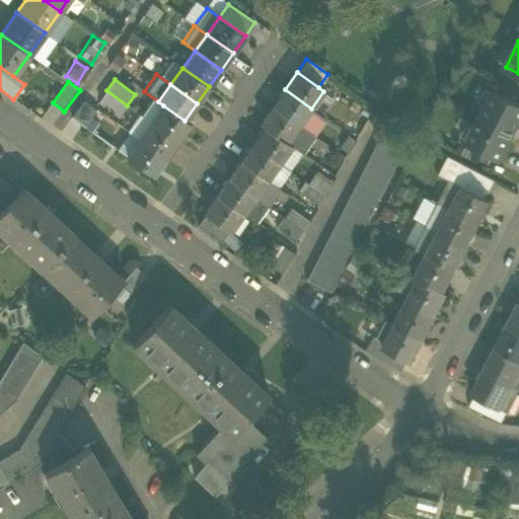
[(467,140),(501,157),(518,121),(518,100),(495,88),(467,140)]
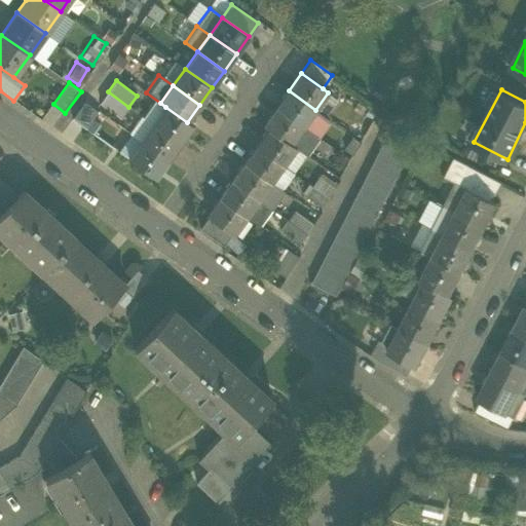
[(289,90),(276,108),(303,126),(316,137),(329,119),(315,110),(289,90)]
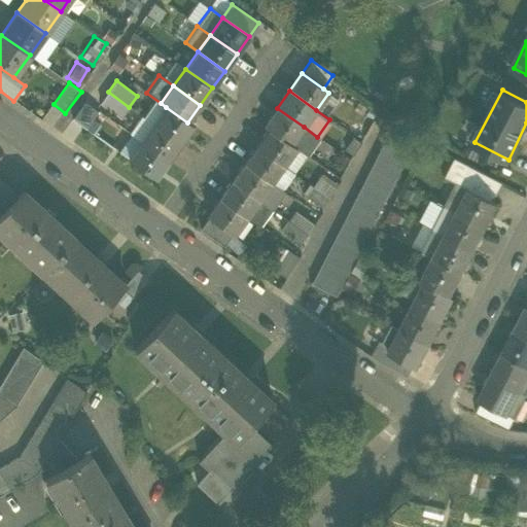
[(120,118),(129,107),(108,92),(100,103),(120,118)]
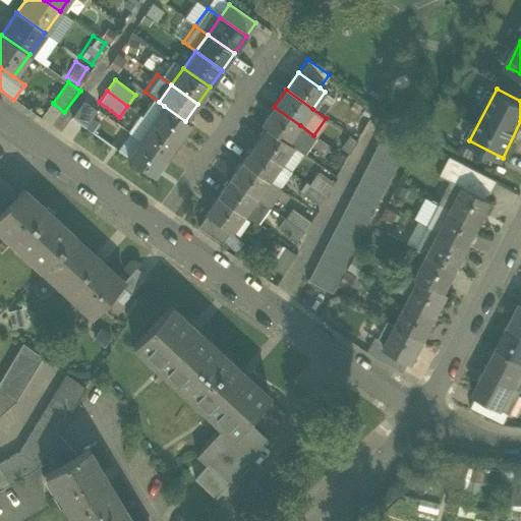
[(72,117),(85,126),(97,110),(83,101),(72,117)]
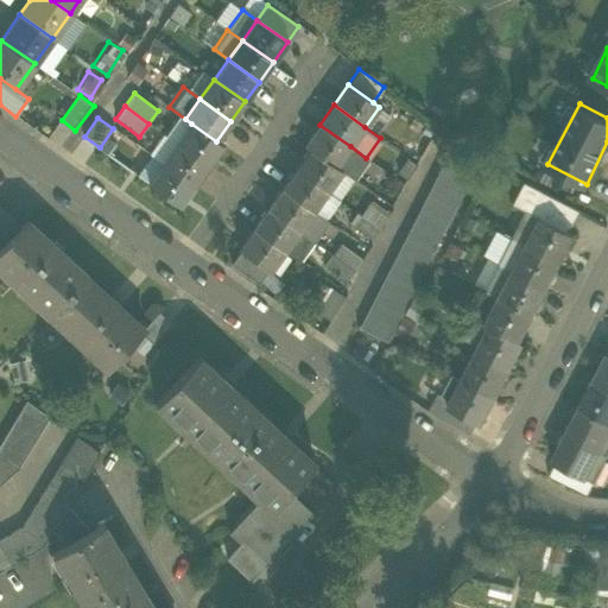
[(222,145),(216,141),(191,124),(177,144),(208,165),(222,145)]
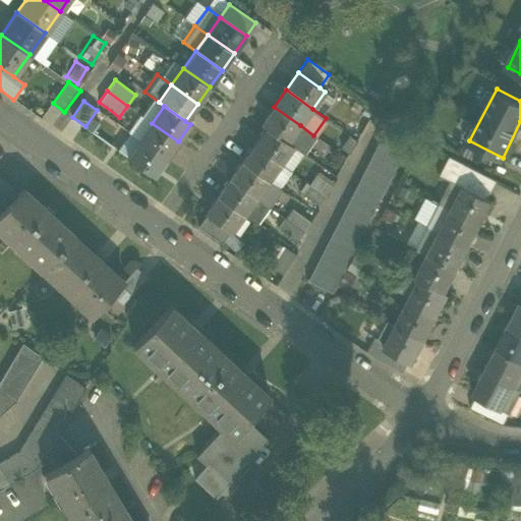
[(262,124),(266,128),(288,143),(300,125),(274,107),(262,124)]
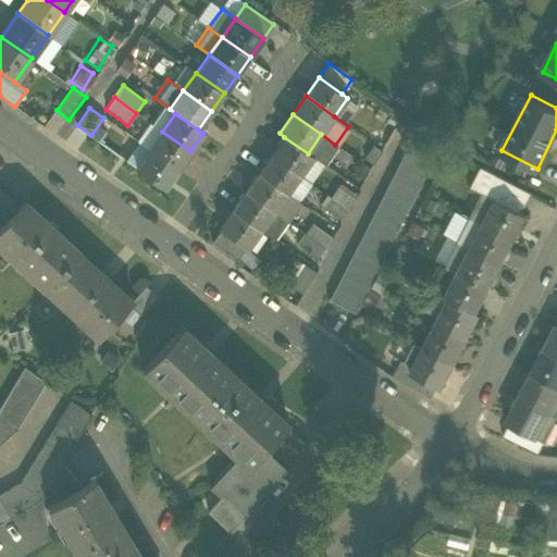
[(137,140),(149,149),(162,132),(149,123),(137,140)]
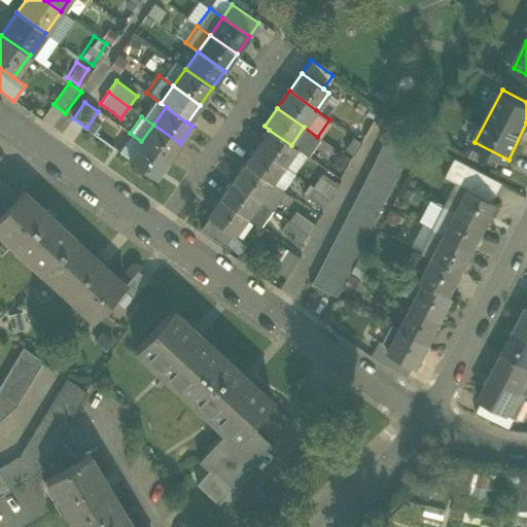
[(168,161),(180,143),(153,125),(141,141),(168,161)]
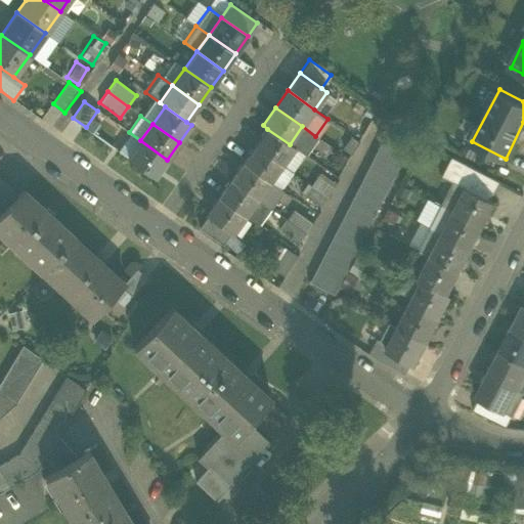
[(315,136),(302,126),(290,144),(295,147),(306,156),(318,138),(315,136)]
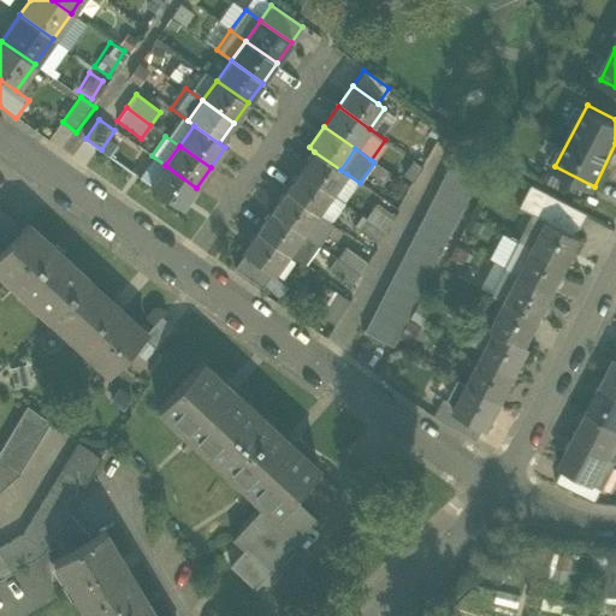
[(314,152),(300,171),(332,194),(347,173),(341,170),(314,152)]
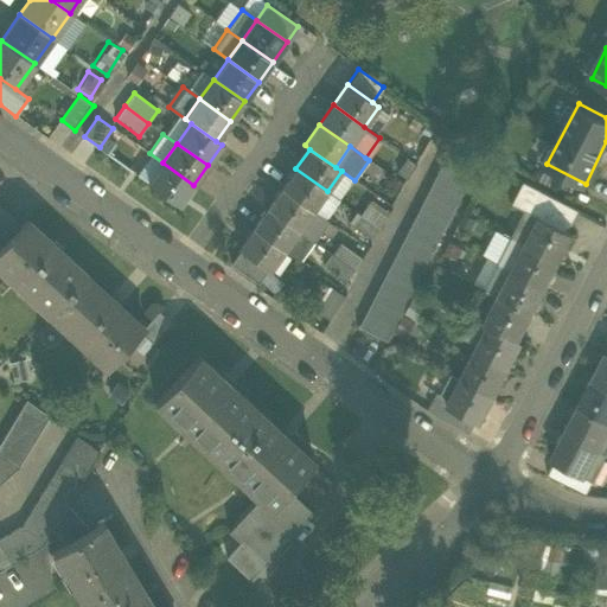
[(470,180),(477,167),(446,151),(439,165),(470,180)]
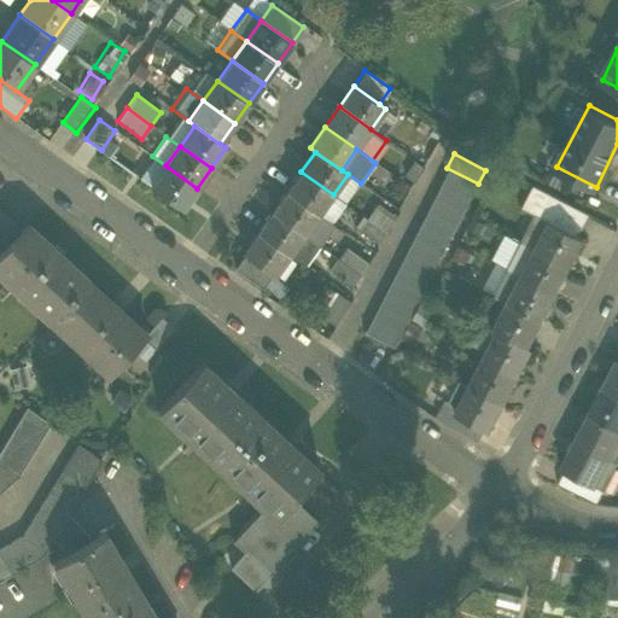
[(182,209),(197,188),(165,165),(151,187),(182,209)]
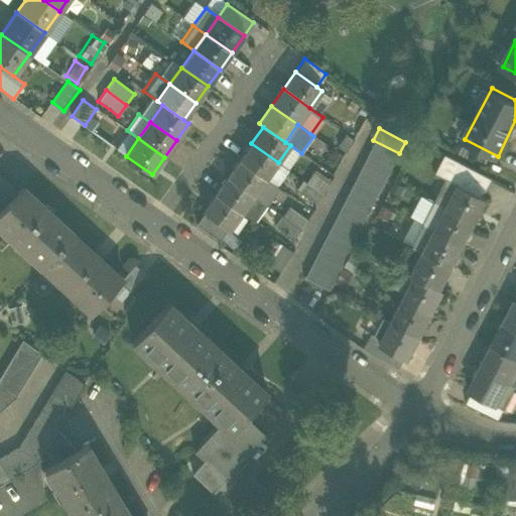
[(393,164),(399,153),(373,140),(367,151),(393,164)]
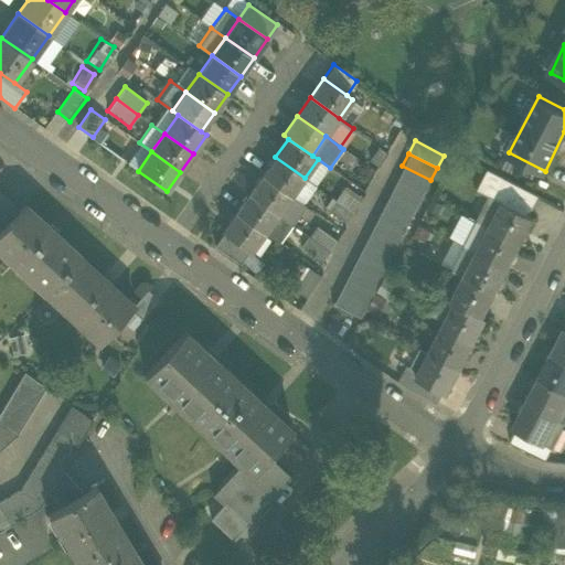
[(275,157),(262,176),(304,204),(309,195),(316,187),(316,185),(305,178),(275,157)]
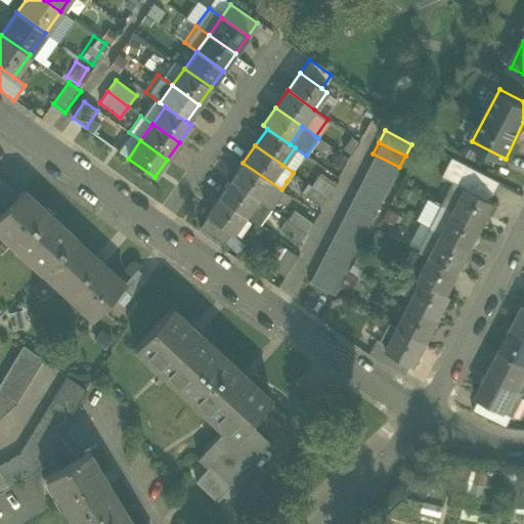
[(393,178),(399,167),(373,154),(366,165),(393,178)]
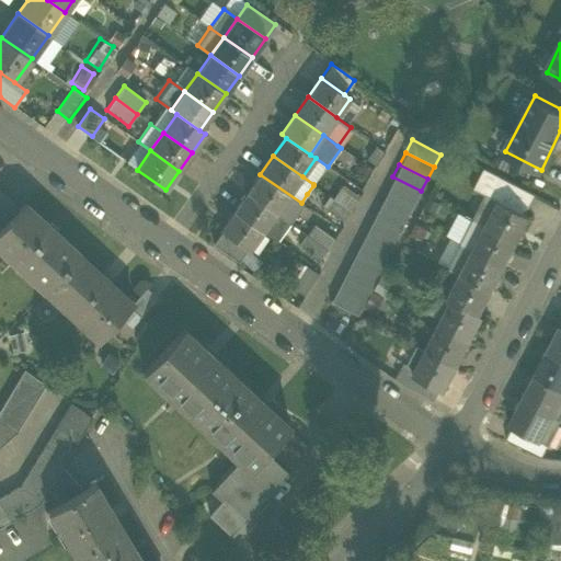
[(499,199),(524,213),(534,193),(484,167),(473,186),(485,193),(499,199)]
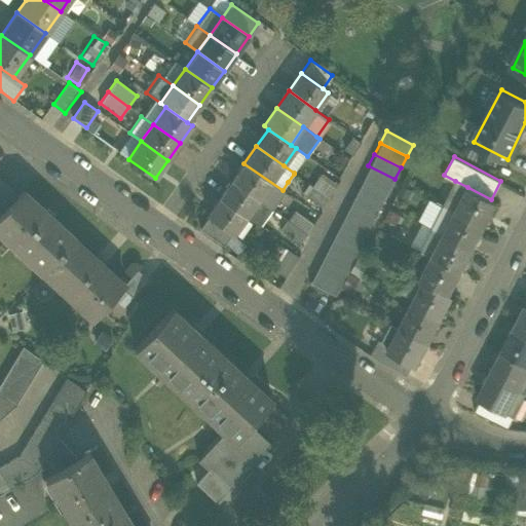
[(243,163),(231,181),(259,199),(272,210),(285,192),(283,190),(243,163)]
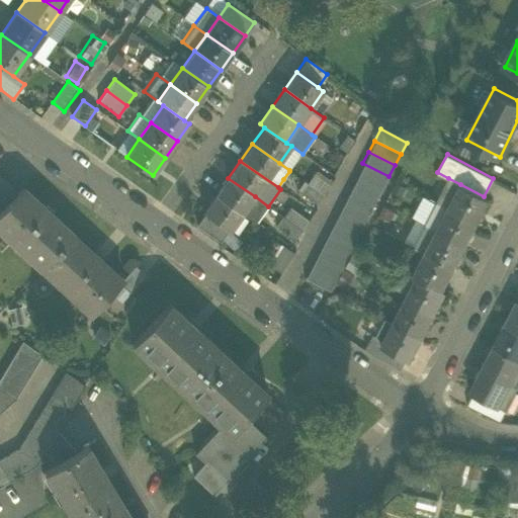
[(308,173),(330,188),(336,177),(315,162),(308,173)]
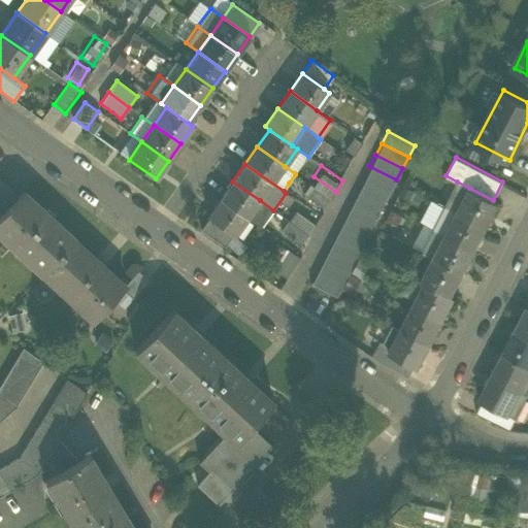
[(390,192),(396,179),(369,166),(364,177),(390,192)]
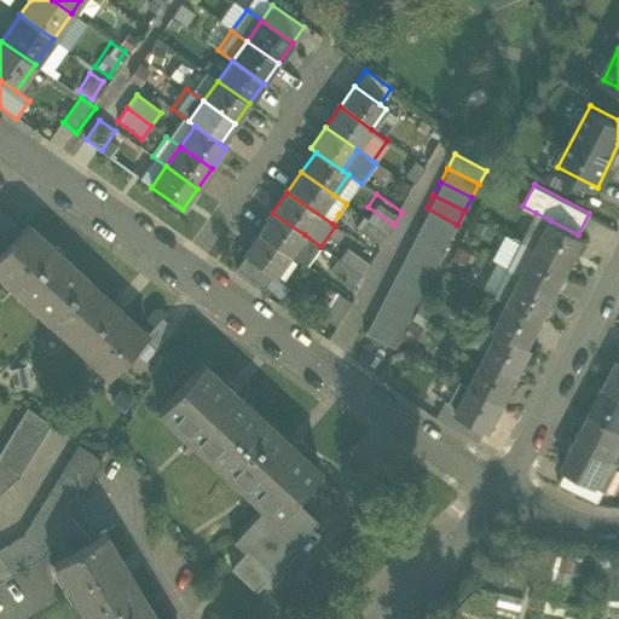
[(339,214),(357,226),(364,217),(346,204),(339,214)]
